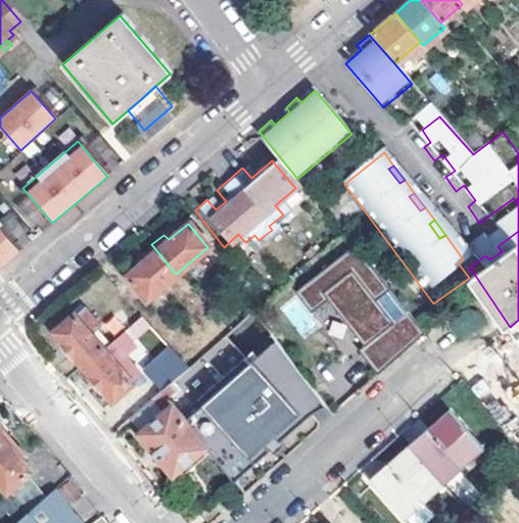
[(0,268),(18,252),(0,231),(0,268)]
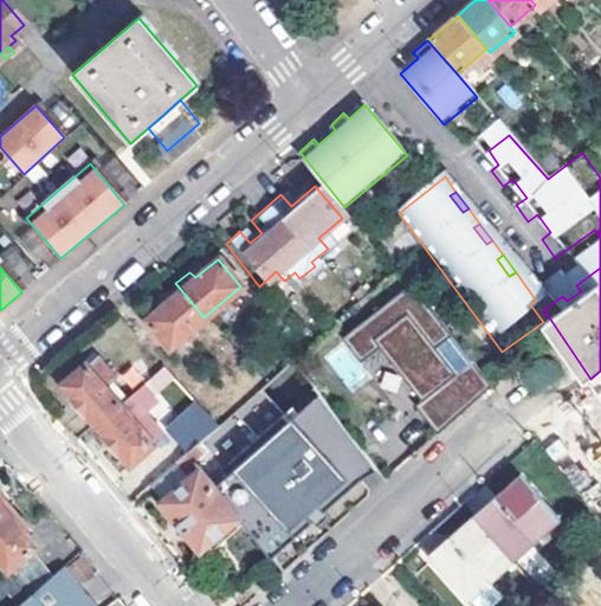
[(143,318),(166,347),(204,317),(175,283),(161,295),(166,301),(143,318)]
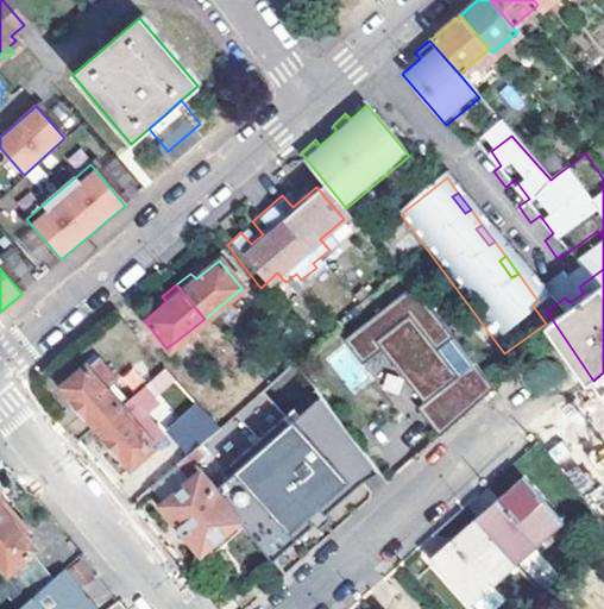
[(492,388),(473,365),(459,376),(440,353),(454,341),(410,287),(341,343),(360,366),(379,351),(422,405),(415,409),(438,437),(492,388)]
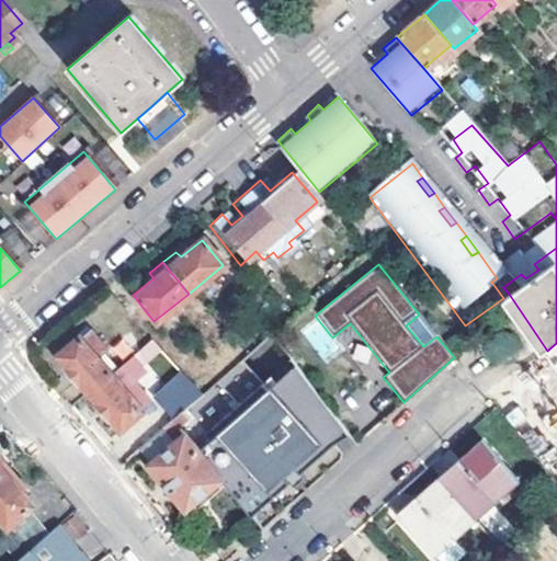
[(503,298),(509,294),(503,287),(497,278),(491,282),(503,298)]
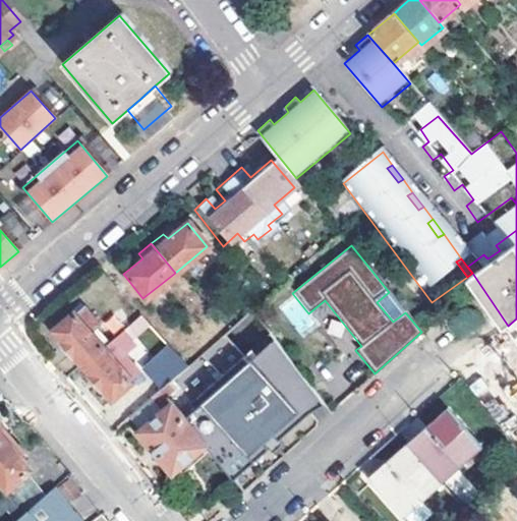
[(113,283),(133,306),(142,298),(123,274),(113,283)]
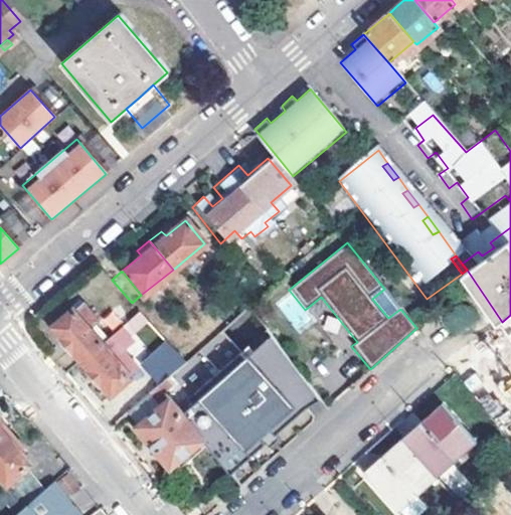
[(400,309),(384,289),(372,299),(388,318),(400,309)]
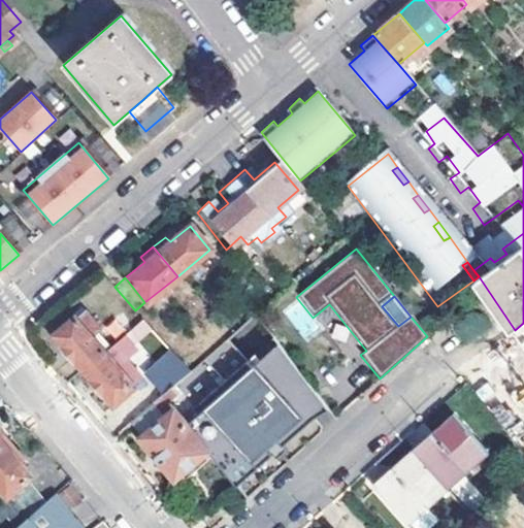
[(51,334),(82,371),(107,349),(94,333),(98,329),(84,311),(75,318),(73,316),(51,334)]
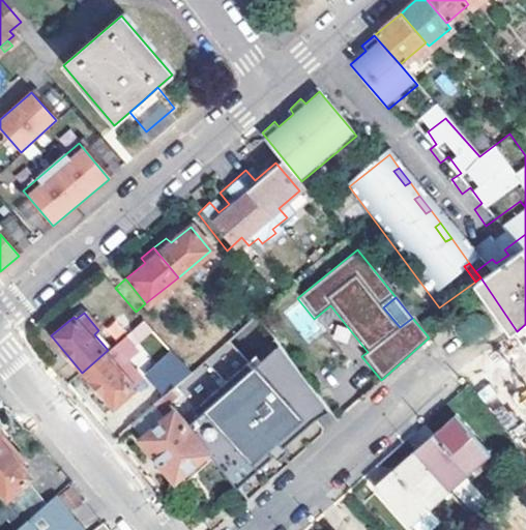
[(525,324),(517,331),(525,344),(525,324)]
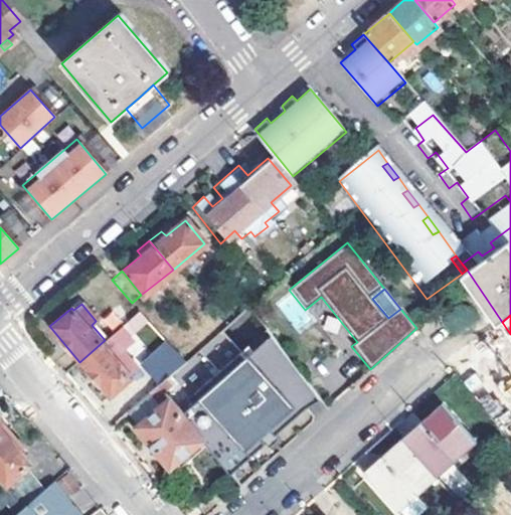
[(132,341),(120,327),(105,340),(79,362),(107,395),(129,376),(127,375),(135,368),(120,350),(132,341)]
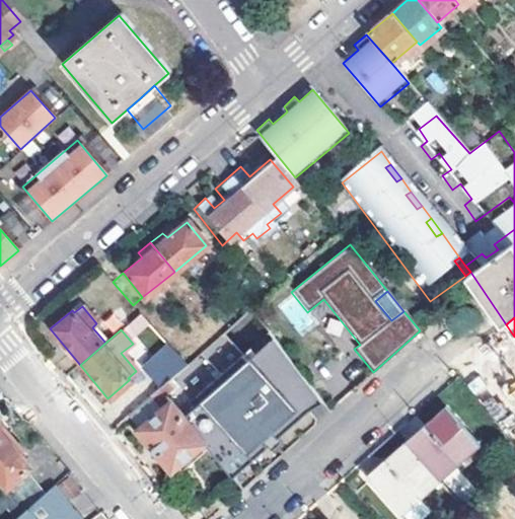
[(162,397),(203,445),(231,478),(266,448),(261,443),(271,435),(276,440),(306,412),(320,403),(272,341),(246,363),(240,357),(220,334),(185,365),(167,381),(172,388),(162,397)]
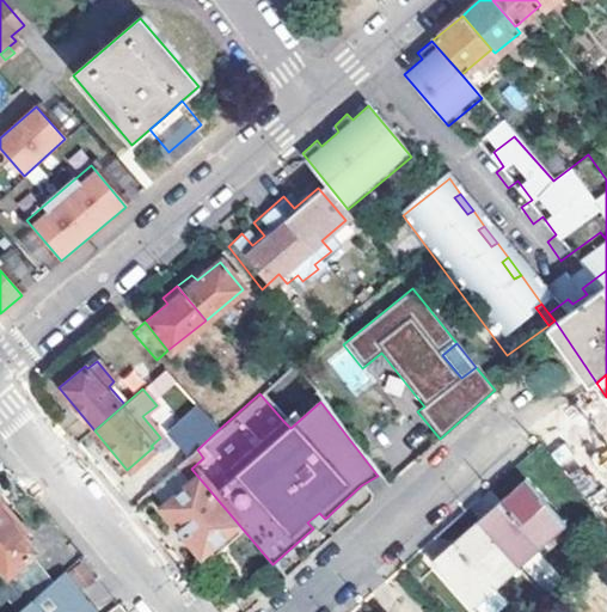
[(314,395),(283,421),(290,428),(320,402),(314,395)]
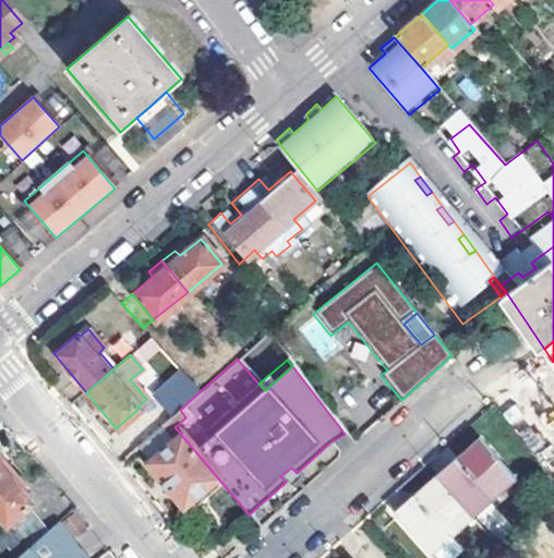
[(179,372),(152,396),(171,417),(180,410),(199,392),(179,372)]
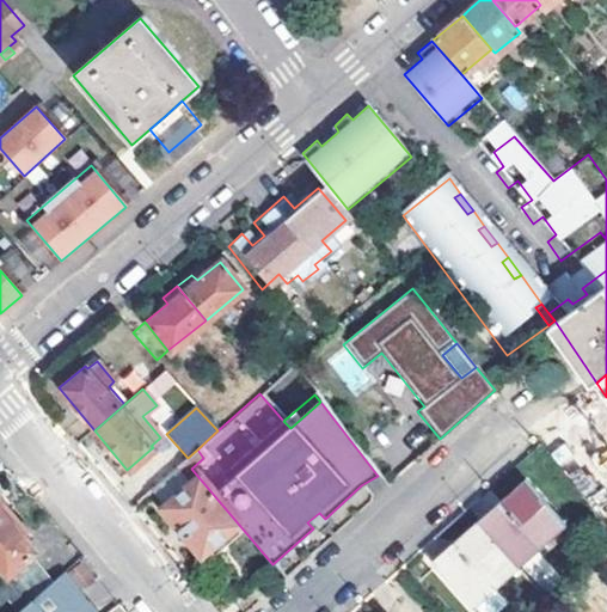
[(201,557),(239,525),(191,469),(203,458),(197,450),(188,458),(146,494),(201,557)]
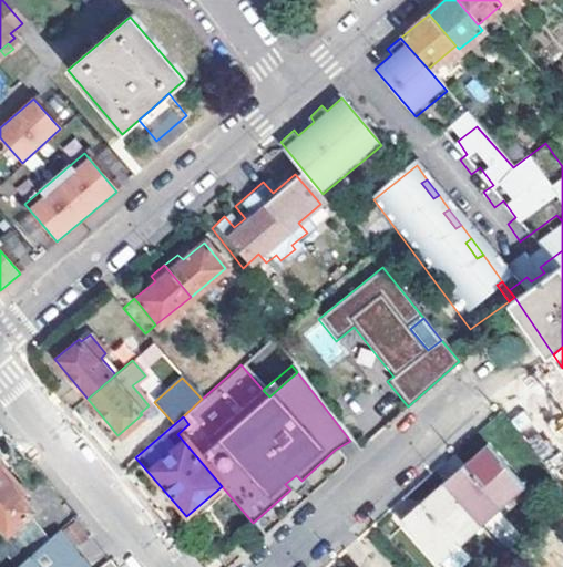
[(521,486),(487,446),(460,472),(443,486),(478,525),(521,486)]
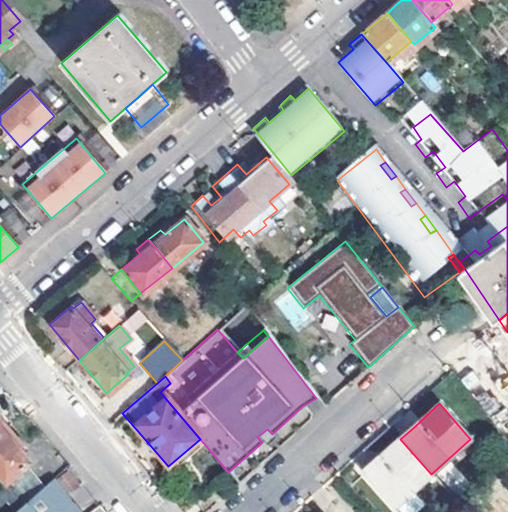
[(0,432),(9,425),(0,415),(0,432)]
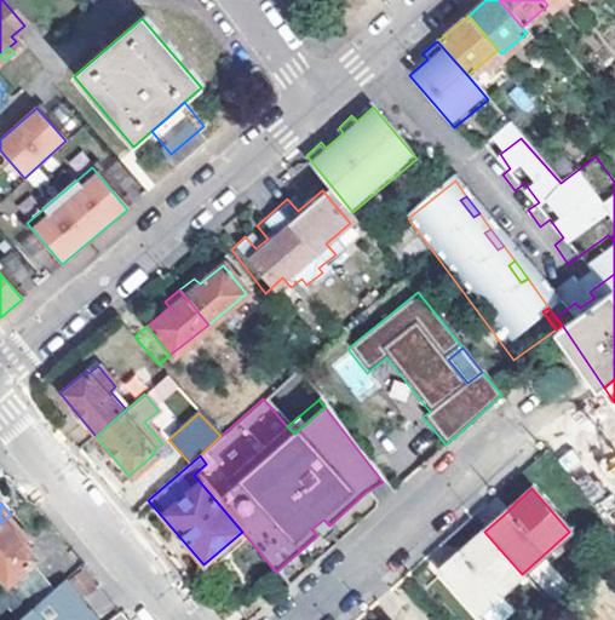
[(23,530),(11,515),(0,523),(0,575),(6,583),(1,586),(26,612),(51,590),(29,564),(38,557),(18,534),(23,530)]
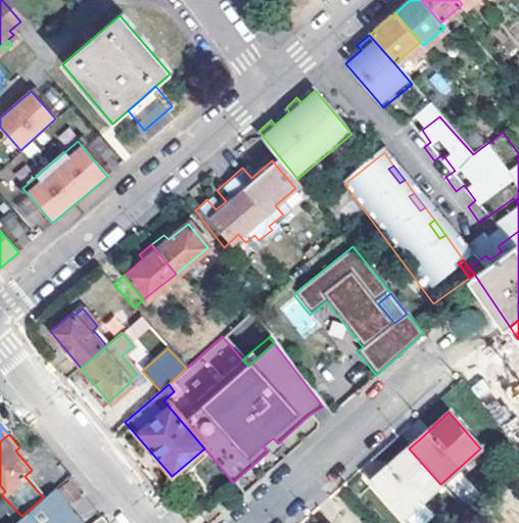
[(368,483),(400,521),(440,484),(409,448),(387,467),(368,483)]
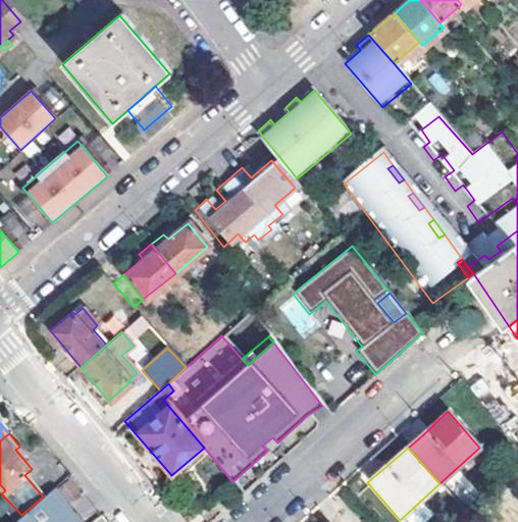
[(21,515),(13,521),(76,521),(50,489),(43,497),(21,515)]
